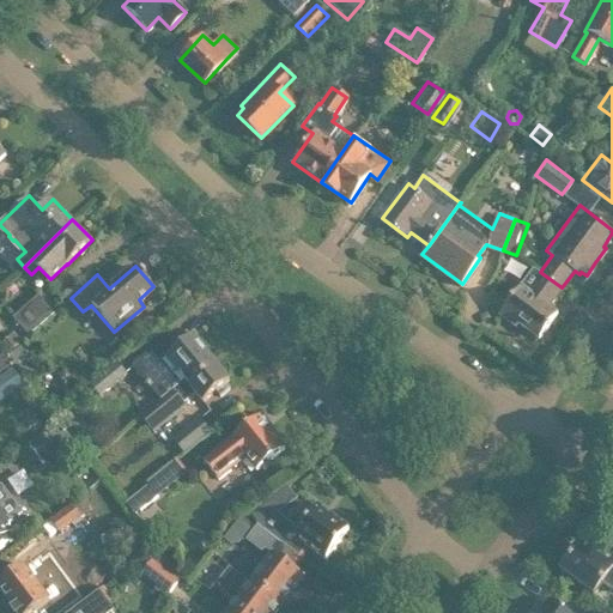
[(548,305),(562,287),(540,272),(539,273),(532,267),(520,284),(521,284),(501,313),(516,323),(519,321),(539,337),(557,311),(548,305)]
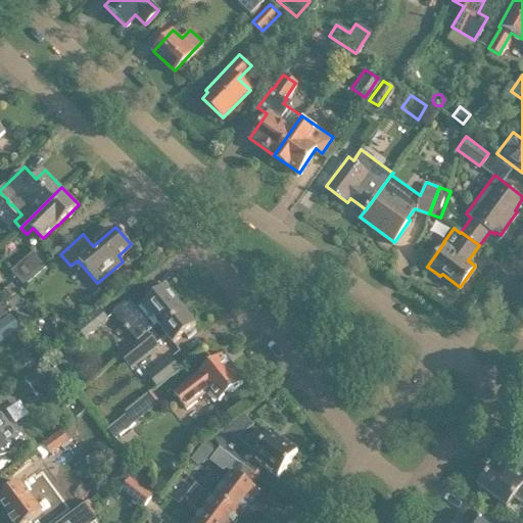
[(21,283),(43,265),(30,248),(8,268),(21,283)]
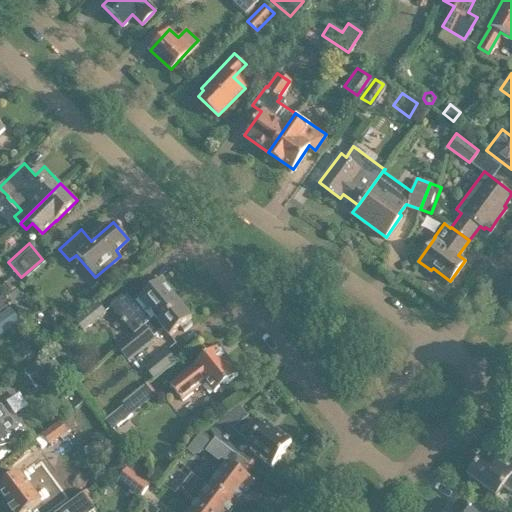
[(16,285),(9,277),(0,284),(0,288),(5,295),(16,285)]
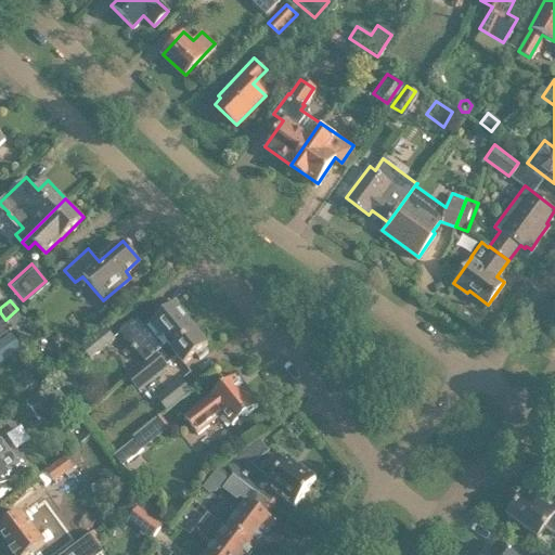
[(145,359),(191,322),(173,301),(160,312),(156,307),(158,306),(154,300),(120,328),(145,359)]
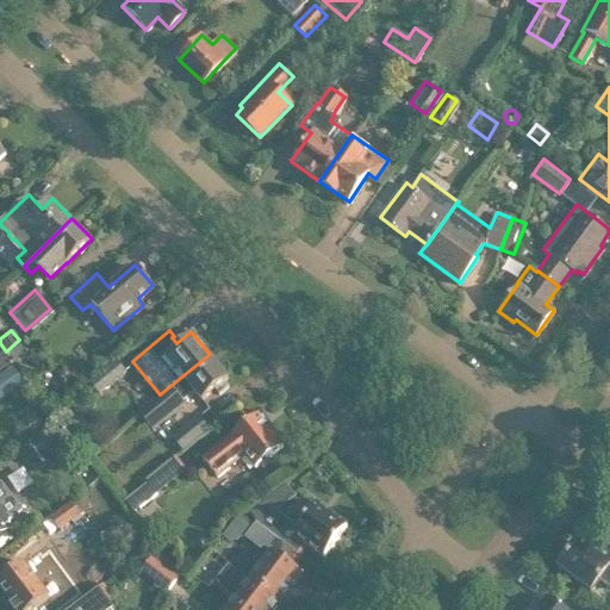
[(210,354),(160,394),(147,405),(159,419),(178,404),(176,402),(194,387),(201,397),(215,386),(218,392),(228,384),(223,379),(228,375),(210,354)]
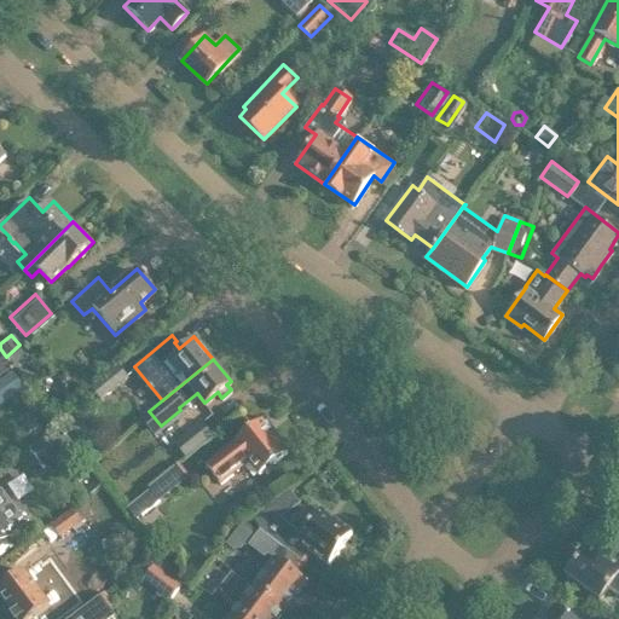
[(119,364),(91,387),(100,398),(128,375),(119,364)]
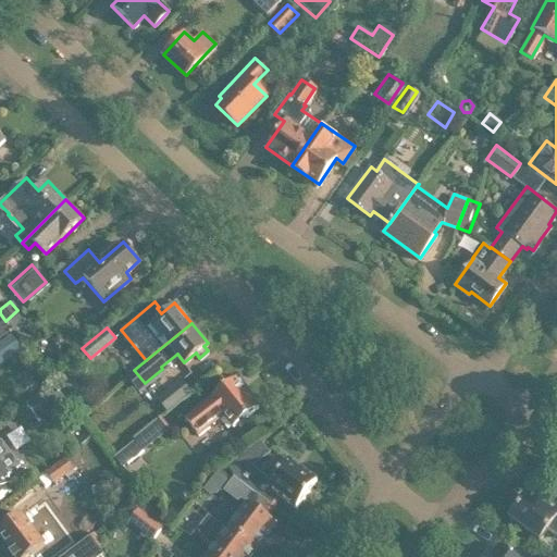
[(11,334),(0,342),(0,358),(7,355),(9,358),(22,349),(11,334)]
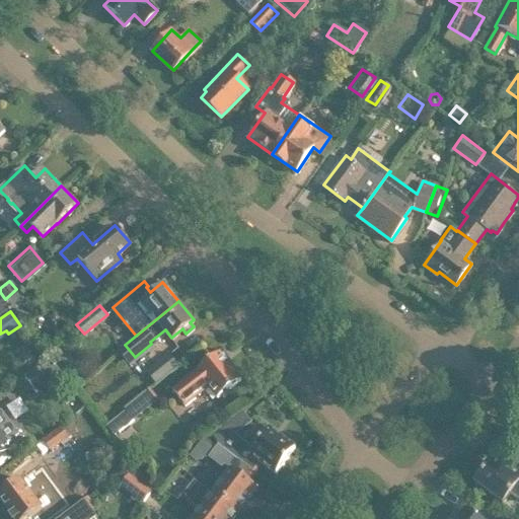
[(51,341),(43,347),(50,357),(52,359),(60,352),(51,341)]
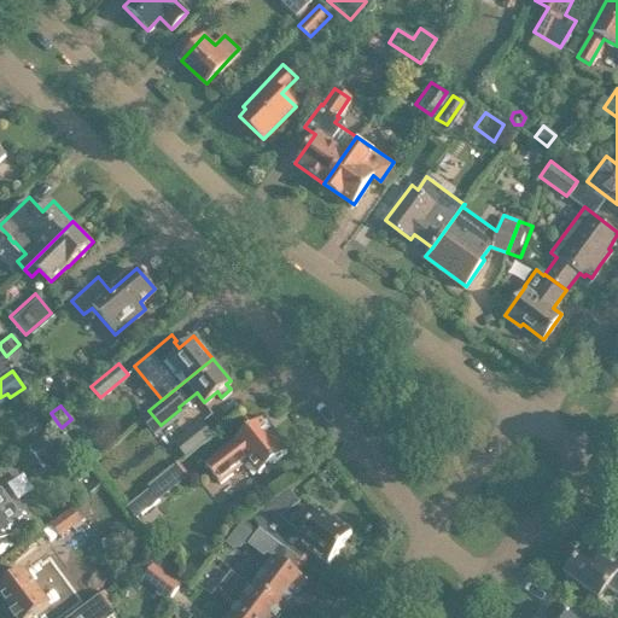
[(246,456),(258,472),(285,452),(260,419),(202,465),(214,482),(246,456)]
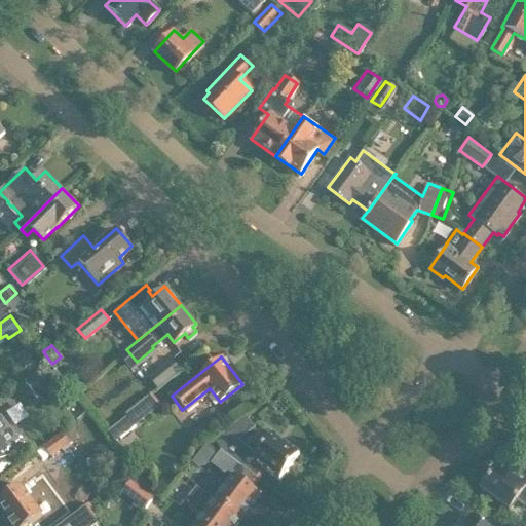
[(156,388),(180,369),(171,359),(148,377),(156,388)]
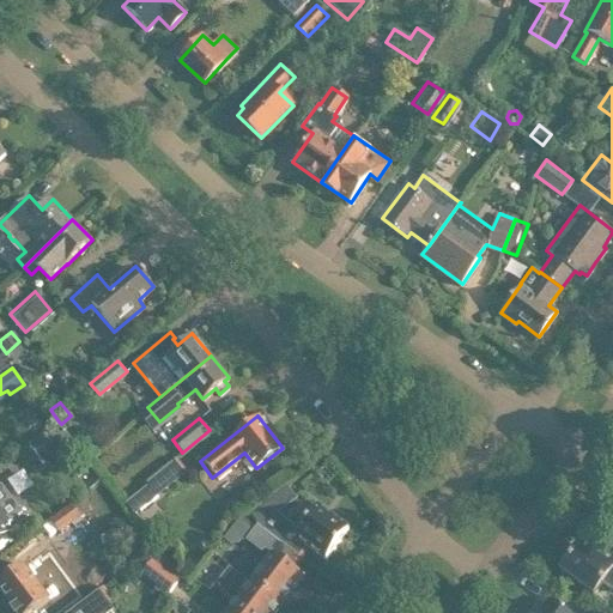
[(31,442),(29,443),(42,460),(70,439),(56,423),(31,442)]
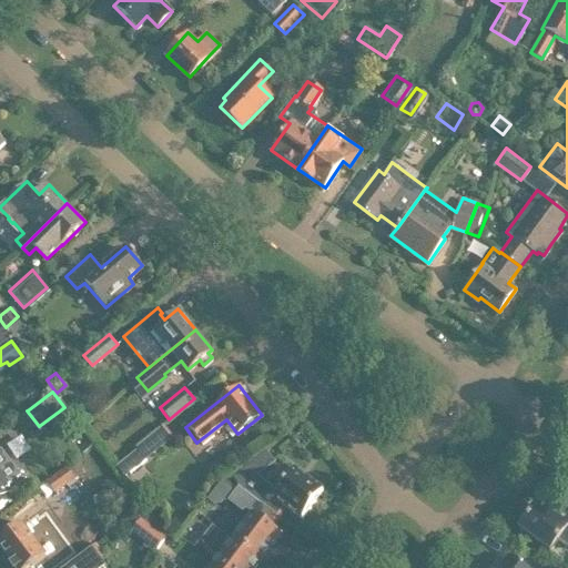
[(58,438),(47,446),(58,460),(68,453),(58,438)]
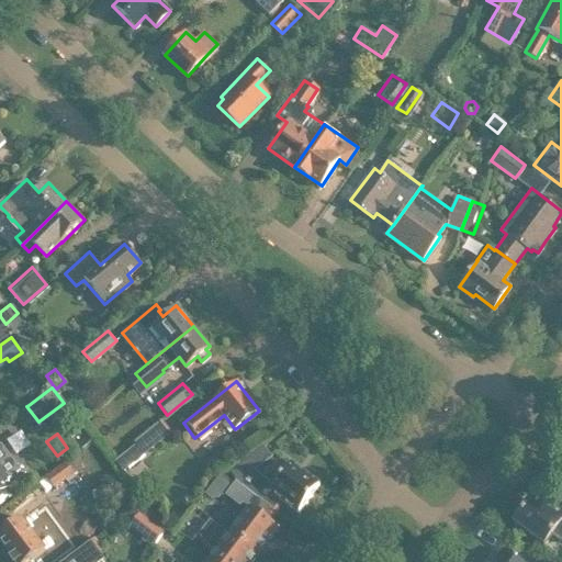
[(265,502),(276,510),(283,502),(298,512),(318,484),(290,462),(274,483),(251,467),(269,452),(259,441),(222,471),(233,479),(263,502),(265,502)]
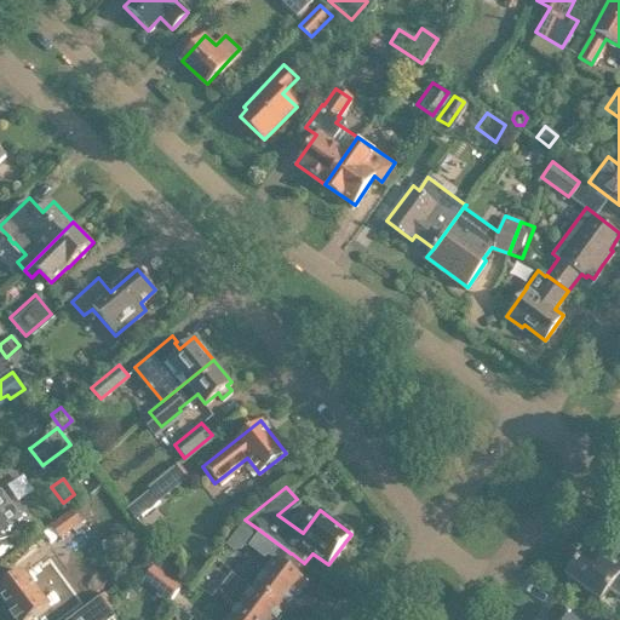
[(148,489),(125,507),(133,517),(155,499),(148,489)]
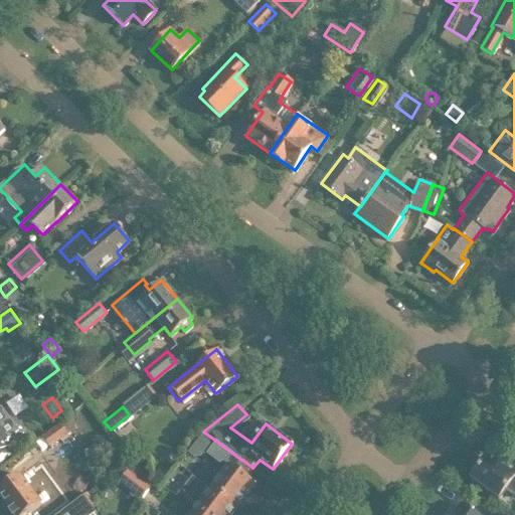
[(18,432),(1,408),(0,408),(0,453),(8,448),(7,447),(6,448),(3,443),(7,441),(8,441),(7,440),(18,432)]
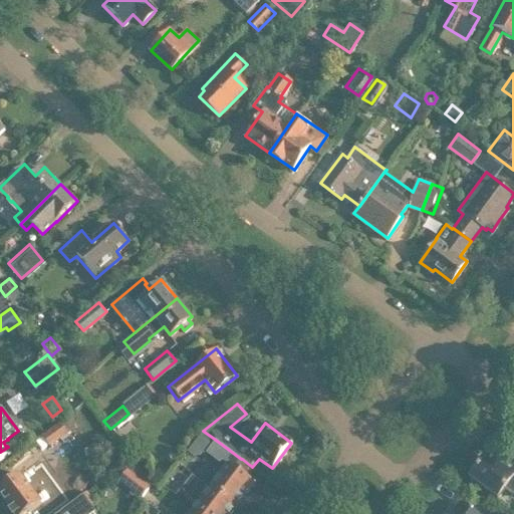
[(66,430),(72,427),(65,417),(59,421),(66,430)]
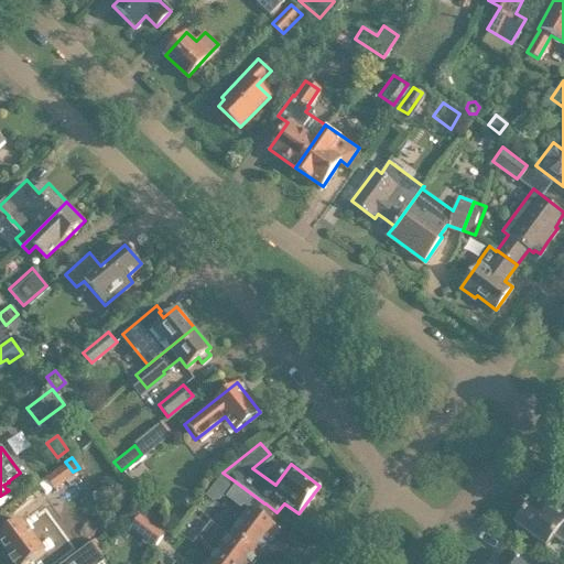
[(65,462),(44,477),(53,488),(73,472),(65,462)]
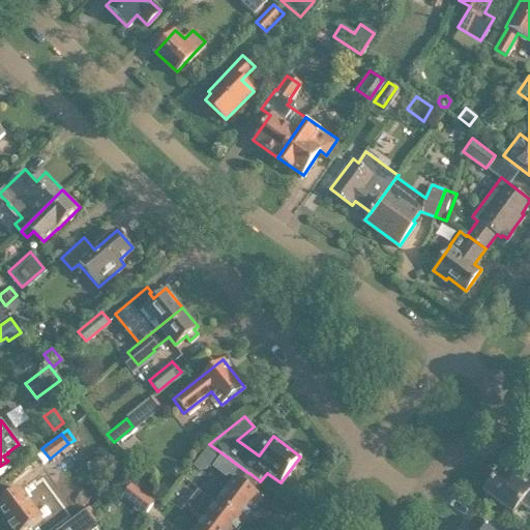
[(500,470),(484,492),(512,512),(520,502),(529,508),(529,481),(521,475),(517,481),(500,470)]
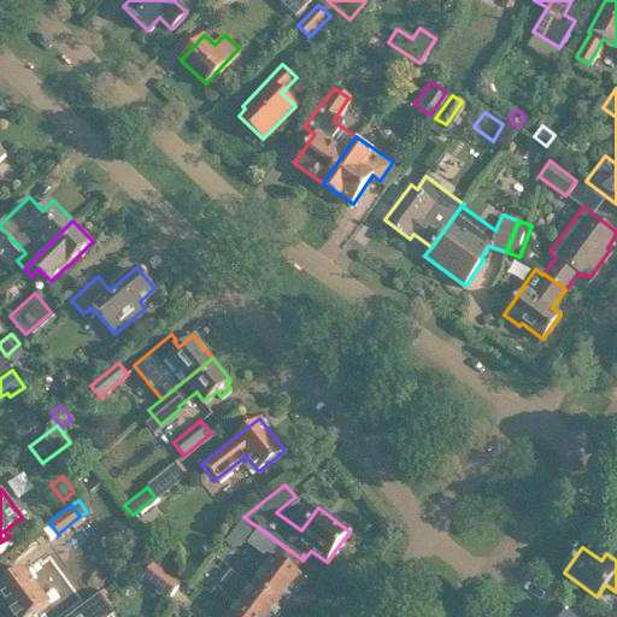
[(253,583),(283,606),(305,577),(295,570),(303,560),(291,551),(289,551),(282,562),(275,554),(253,583)]
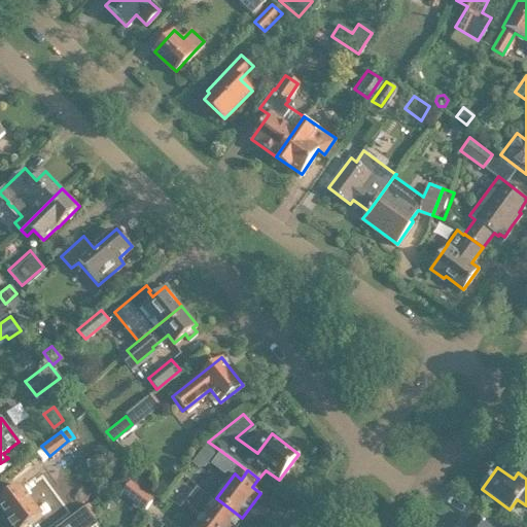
[(6,522),(10,526),(13,526),(14,526),(22,526),(41,513),(28,496),(45,484),(37,473),(21,486),(19,483),(0,496),(0,505),(10,519),(6,522)]
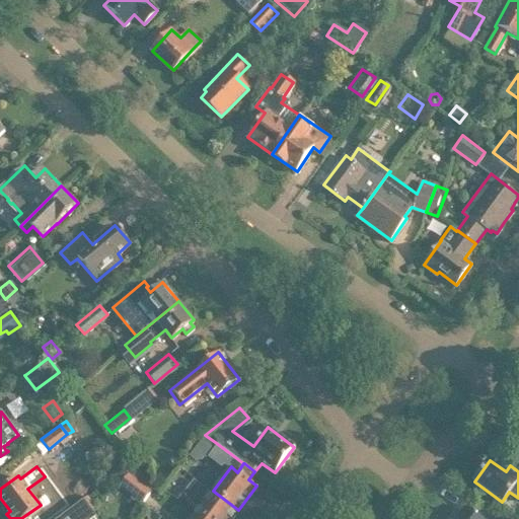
[(119,483),(141,500),(149,489),(127,471),(119,483)]
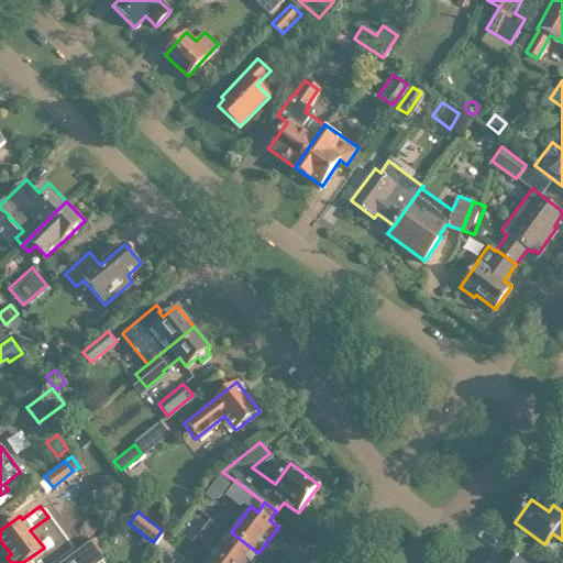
[(251,562),(258,553),(231,532),(210,518),(200,531),(217,551),(207,562),(251,562)]
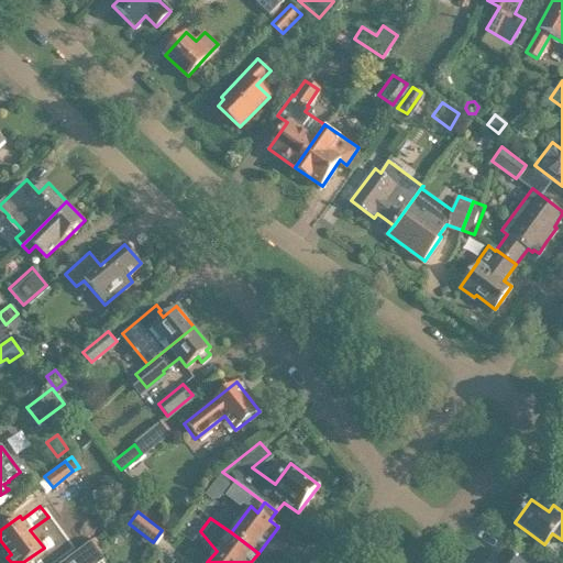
[(95,562),(98,555),(88,542),(59,562),(95,562)]
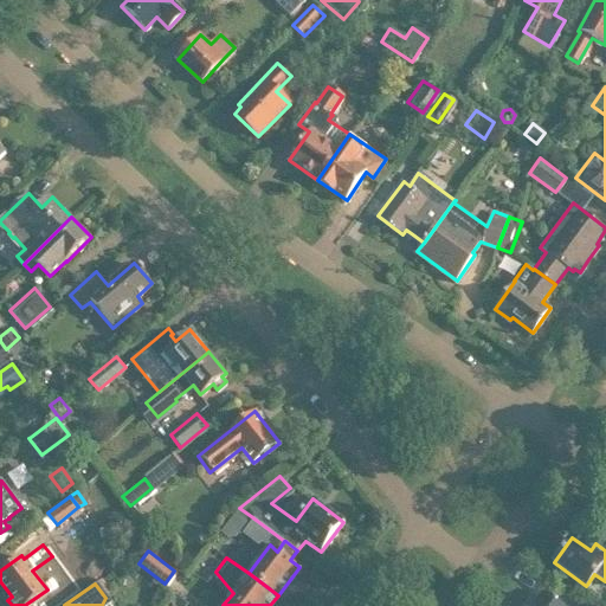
[(565,605),(545,591),(533,605),(565,605)]
